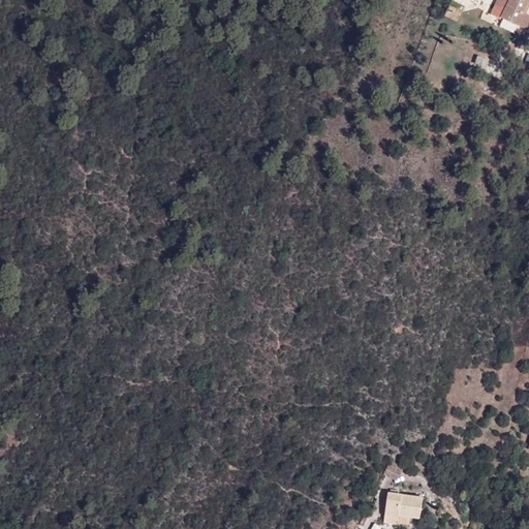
[(500,19),(501,18),(507,3),(501,0),(497,0),(491,14),(500,19)]
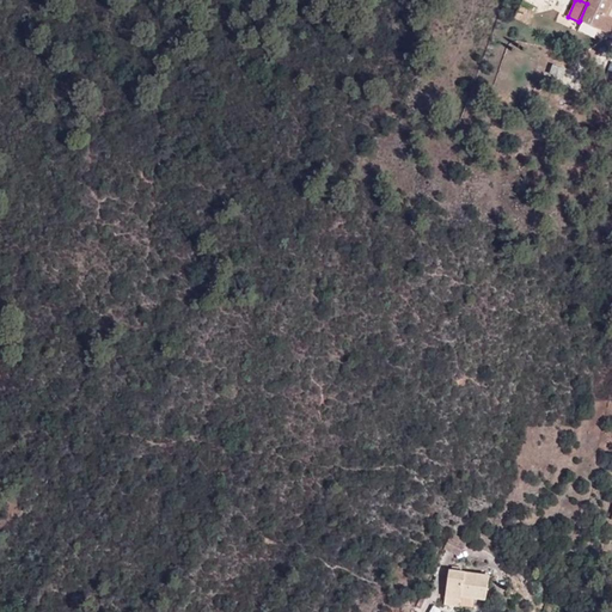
[(611,29),(611,17),(609,16),(605,13),(610,2),(611,4),(611,0),(588,0),(587,4),(580,20),(609,36),(611,29)]
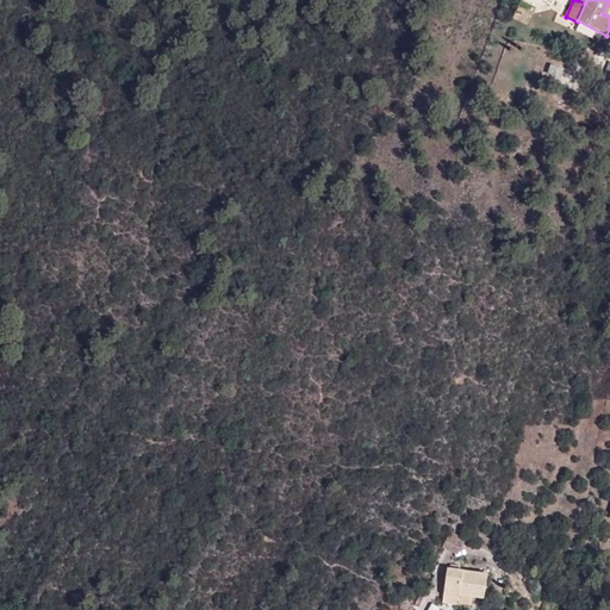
[(511,20),(527,27),(534,14),(517,6),(511,20)]
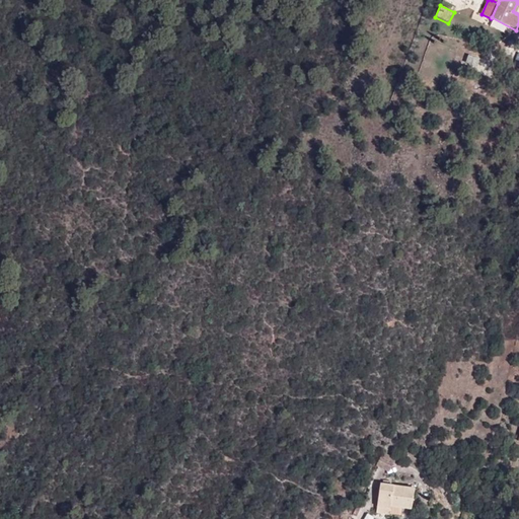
[(415,489),(391,485),(383,484),(380,483),(377,506),(390,508),(391,506),(412,509),(415,489)]
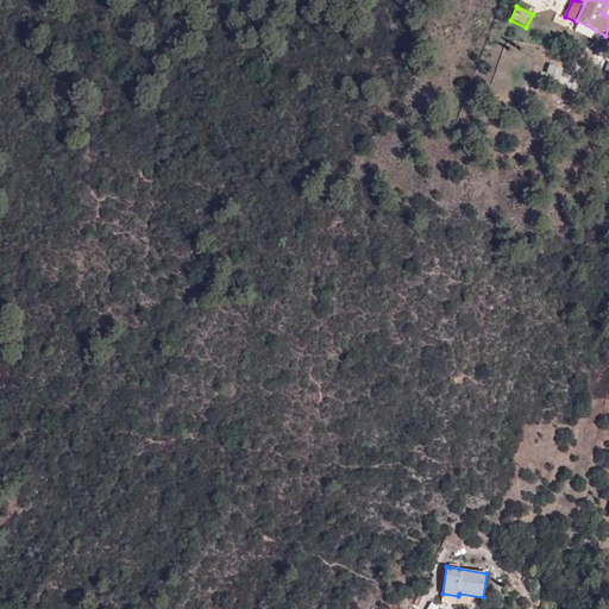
[(457,604),(458,596),(443,594),(441,602),(457,604)]
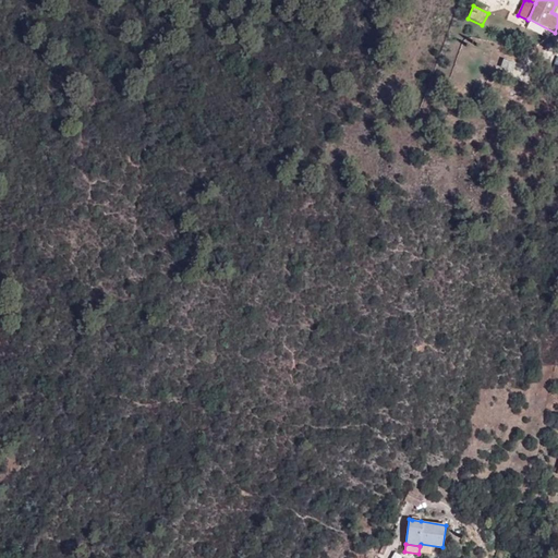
All buildings are outlined.
